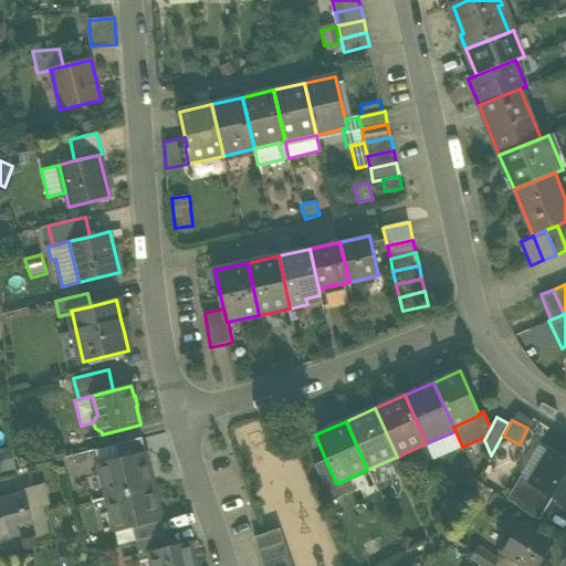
[(456,431),(426,443),(433,460),(462,447),(456,431)]
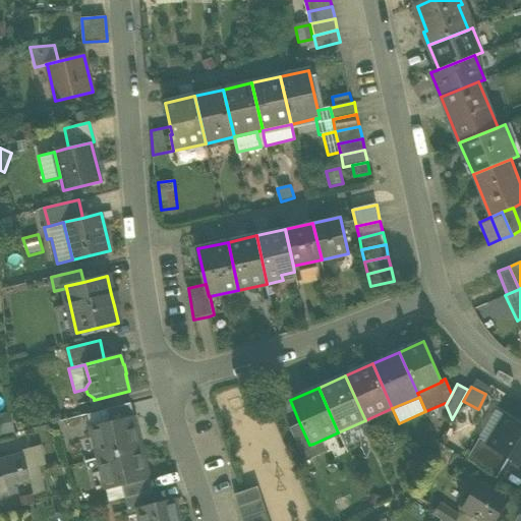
[(107,409),(110,422),(133,416),(130,404),(107,409)]
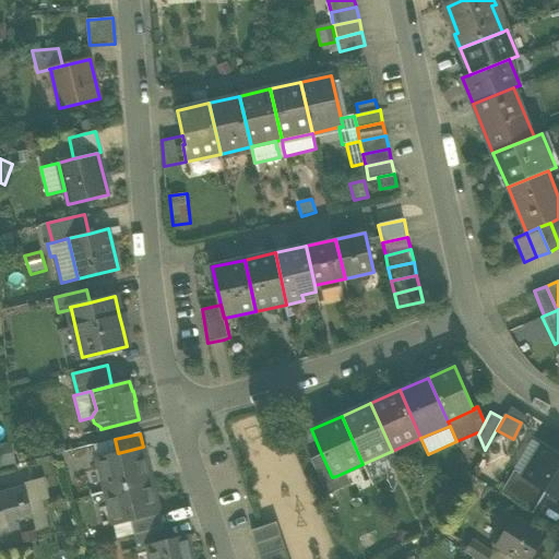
[(94,444),(97,459),(118,453),(115,439),(94,444)]
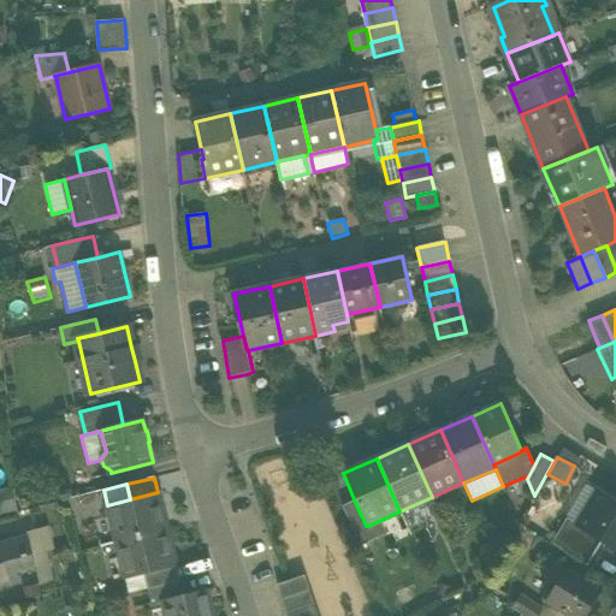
[(579,525),(598,492),(587,486),(568,517),(579,525)]
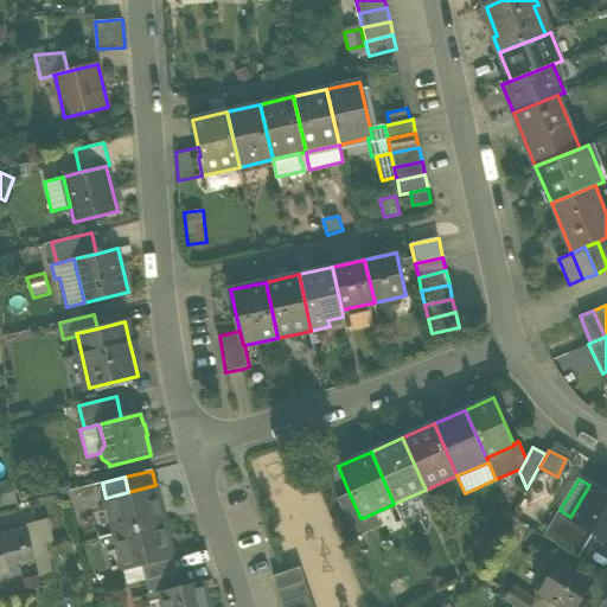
[(18,503),(13,480),(0,483),(0,497),(2,506),(18,503)]
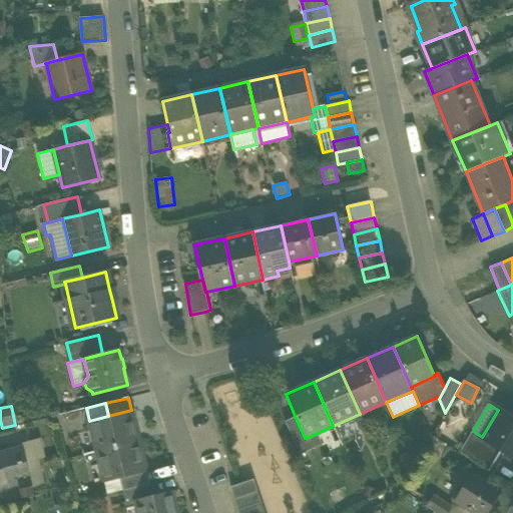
[(89,421),(97,451),(139,440),(131,410),(108,416),(89,421)]
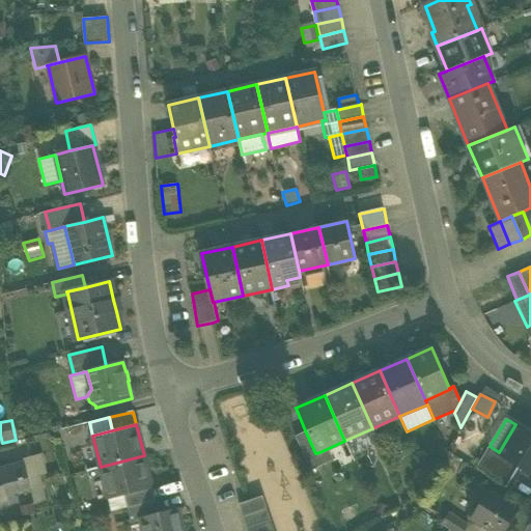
[(521,467),(530,472),(530,434),(515,424),(499,452),(521,467)]
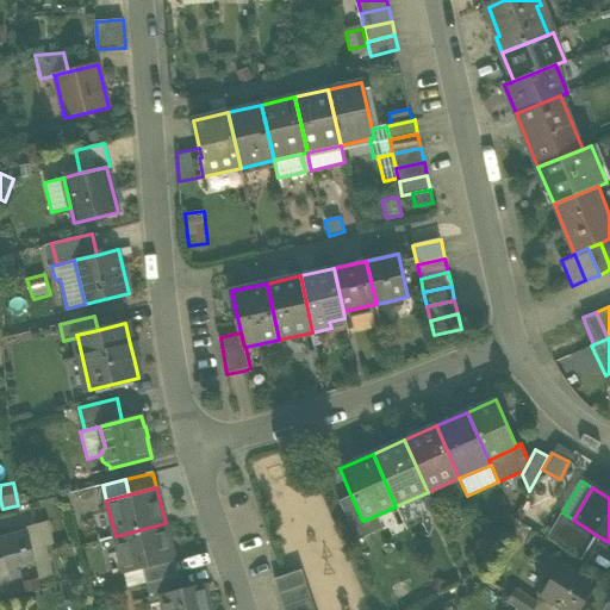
[(428,492),(396,506),(404,523),(436,510),(428,492)]
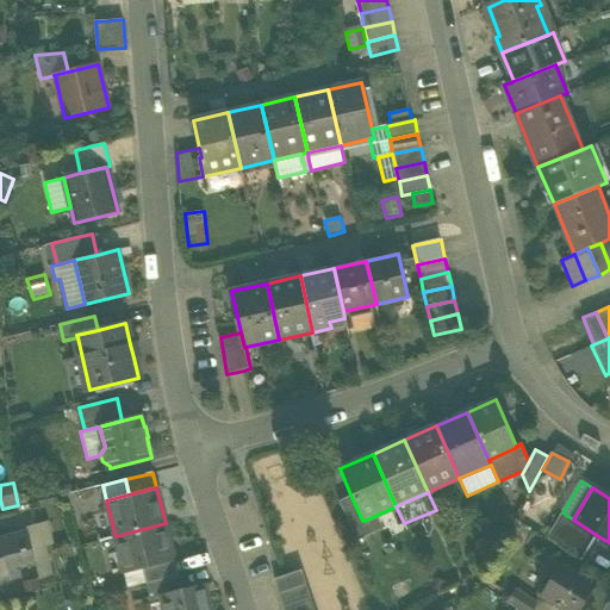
[(340,499),(358,539),(373,533),(367,520),(362,521),(350,495),(340,499)]
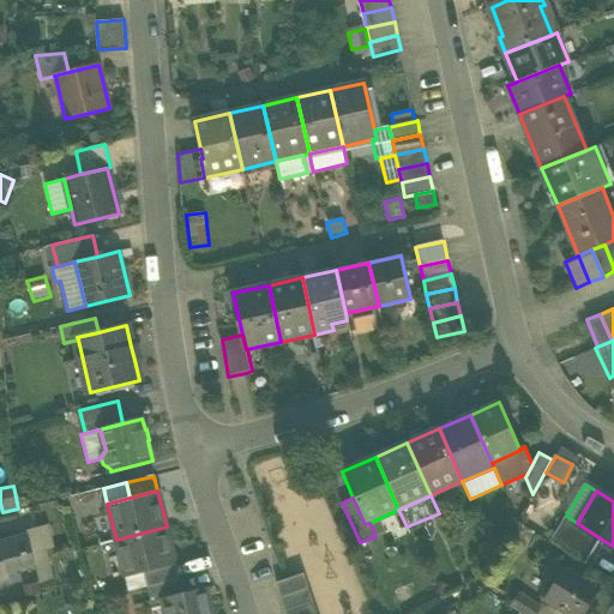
[(551,541),(587,564),(602,540),(577,523),(566,516),(551,541)]
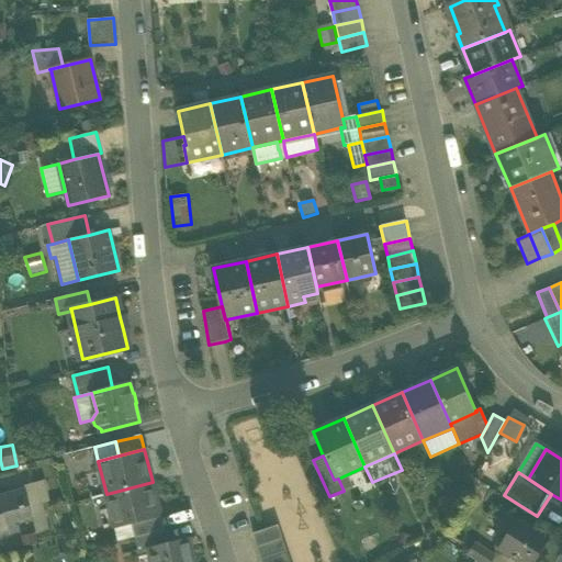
[(25,489),(31,506),(43,503),(49,501),(44,480),(25,485),(25,489)]
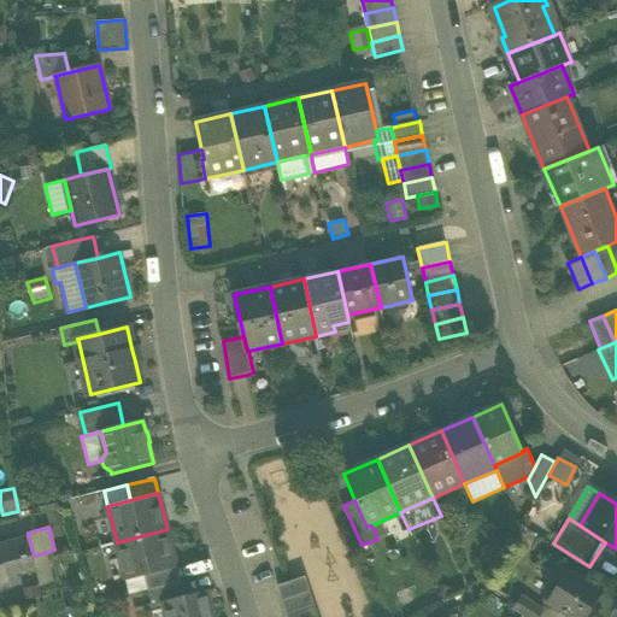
[(177,568),(168,529),(117,542),(127,581),(145,576),(177,568)]
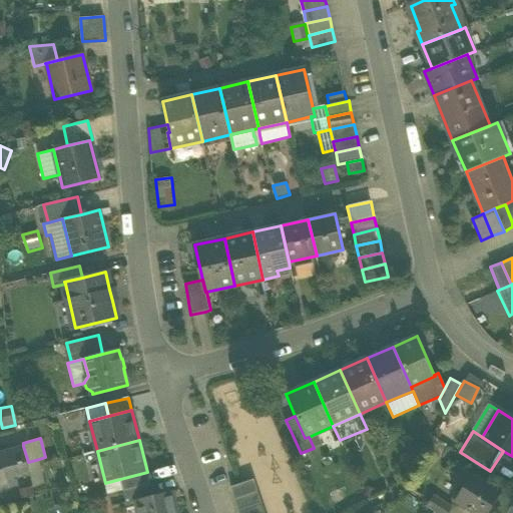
[(23,446),(0,451),(0,469),(4,469),(28,462),(23,446)]
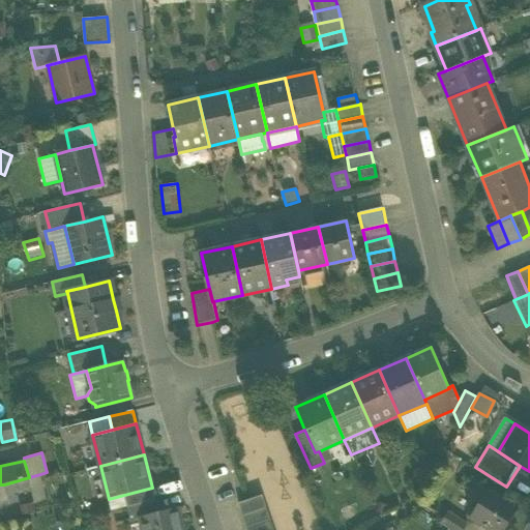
[(48,500),(40,474),(29,477),(31,489),(35,504),(48,500)]
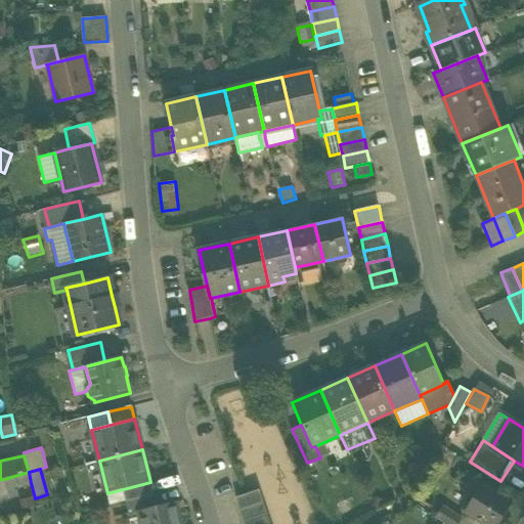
[(6,489),(31,483),(29,472),(4,479),(6,489)]
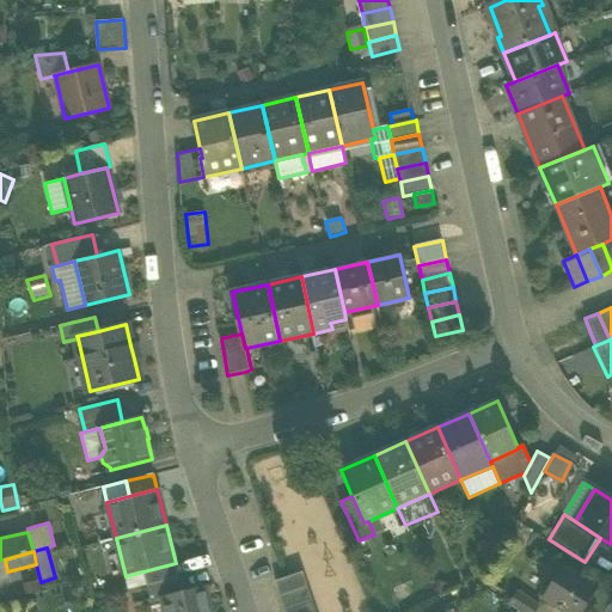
[(144,571),(147,585),(179,577),(176,563),(144,571)]
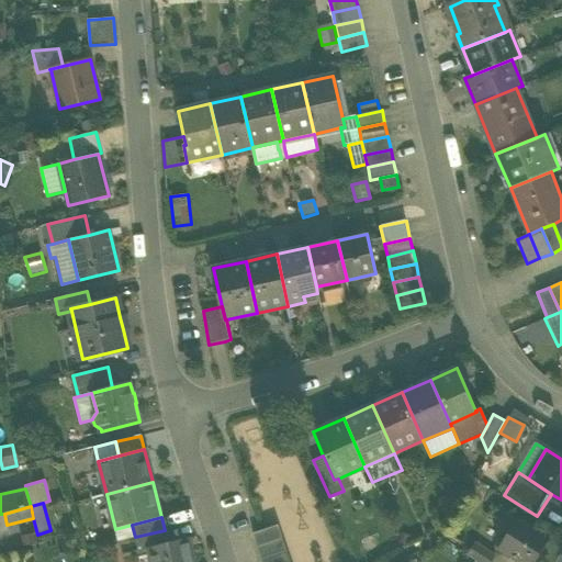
[(497,550),(517,561),(536,561),(550,541),(517,520),(497,550)]
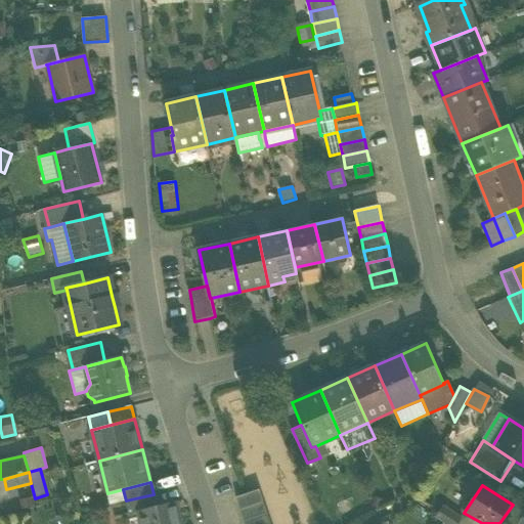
[(123,489),(107,493),(110,505),(126,500),(123,489)]
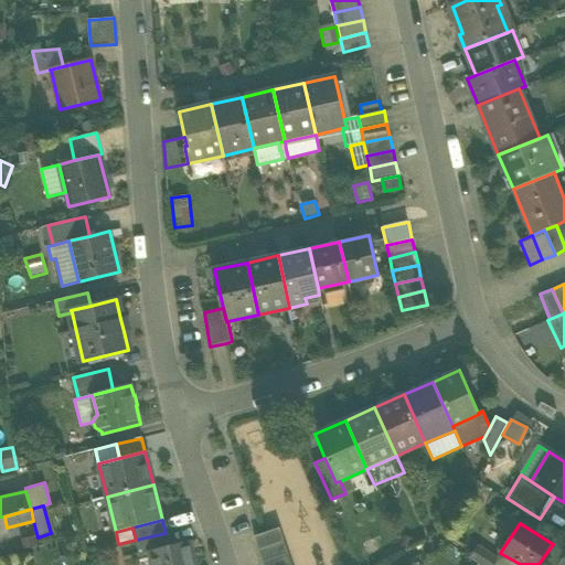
[(255,537),(259,550),(285,541),(280,528),(255,536),(255,537)]
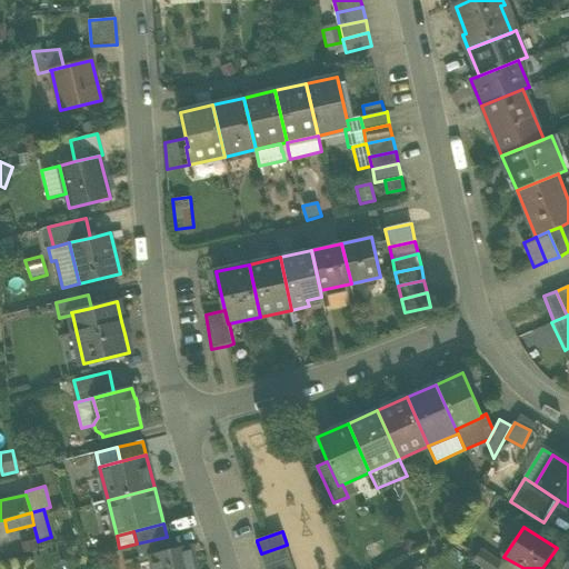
[(170,550),(167,537),(137,543),(140,559),(151,556),(150,555),(170,550)]
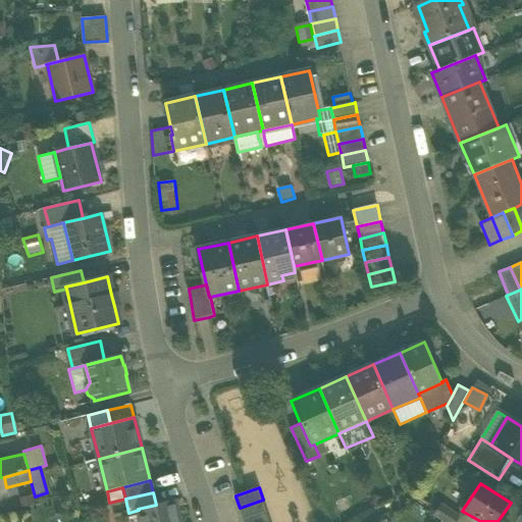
[(180,521),(174,500),(156,505),(138,509),(139,510),(141,521),(180,521)]
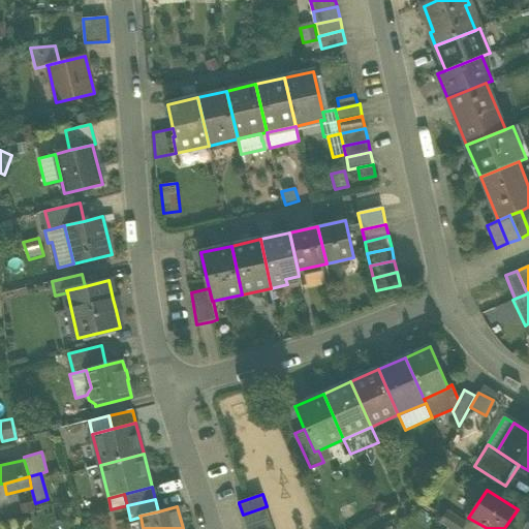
[(243,515),(247,526),(270,519),(267,506),(243,515)]
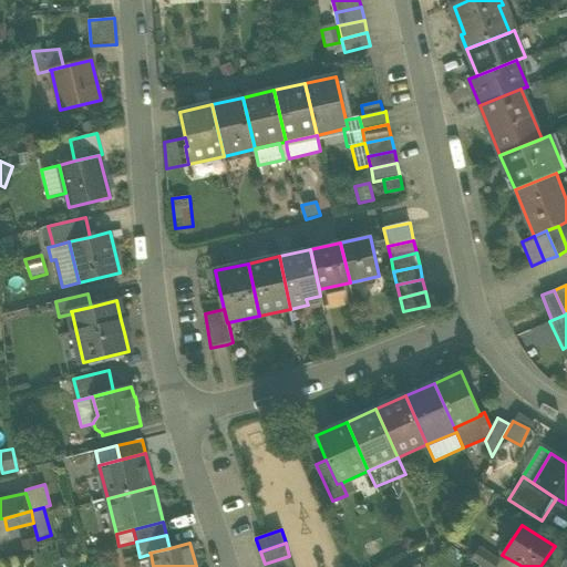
[(472,560),(483,566),(496,566),(501,562),(480,548),(472,560)]
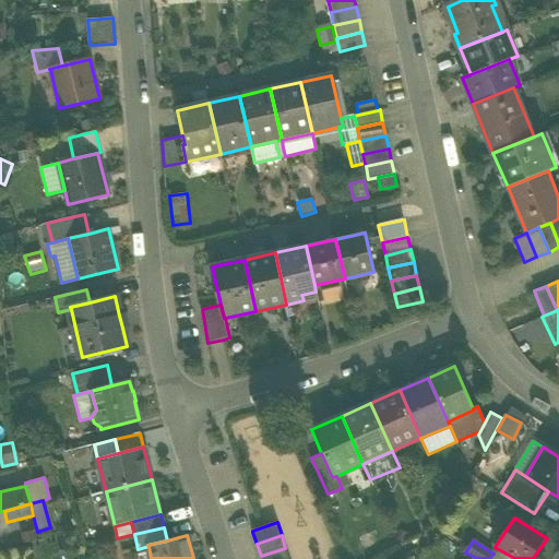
[(261,556),(261,558),(288,558),(285,548),(261,556)]
